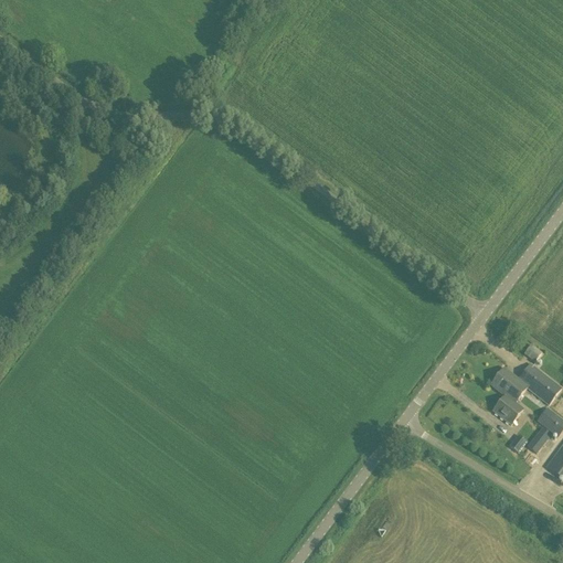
[(533,362),(540,352),(529,343),(521,353),(533,362)]
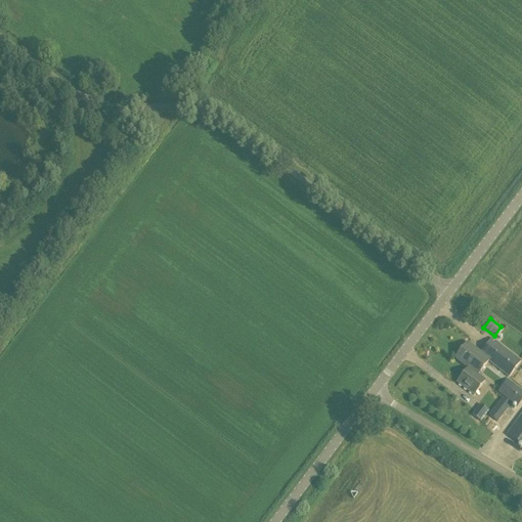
[(475,374),(486,359),(507,376),(519,359),(489,336),(478,351),(465,342),(453,357),(466,366),(475,374)]
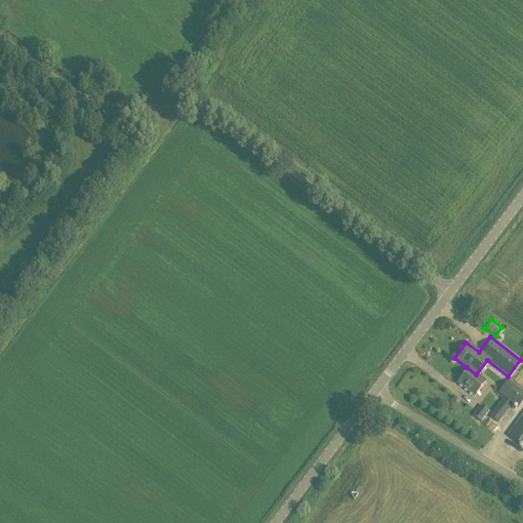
[(484,379),(476,374),(467,367),(456,381),(473,394),(484,379)]
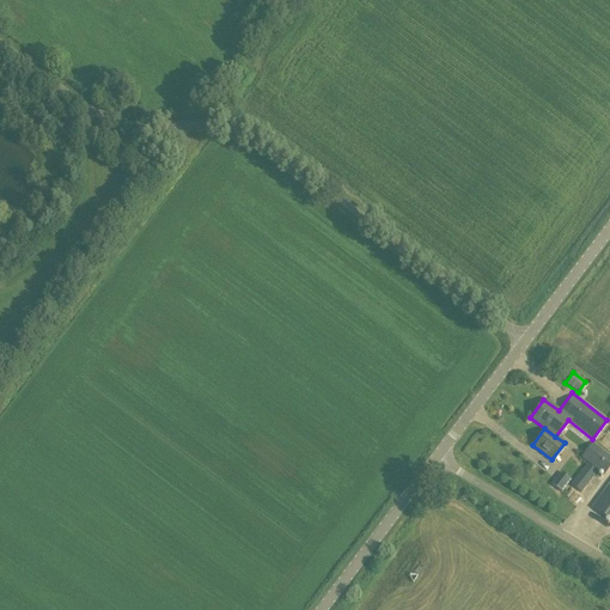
[(602,474),(609,463),(609,456),(591,441),(579,456),(602,474)]
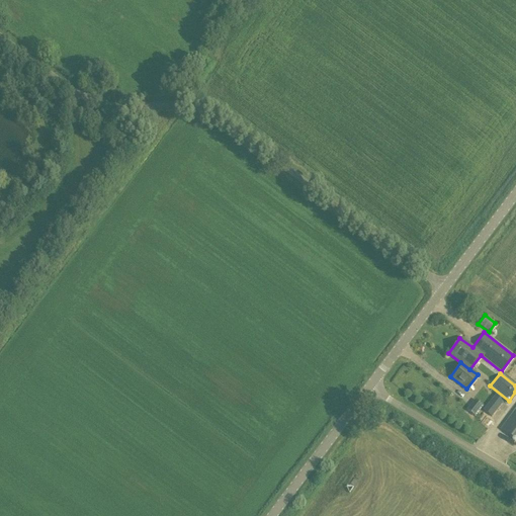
[(490,416),(496,408),(503,399),(495,392),(487,402),(482,409),(490,416)]
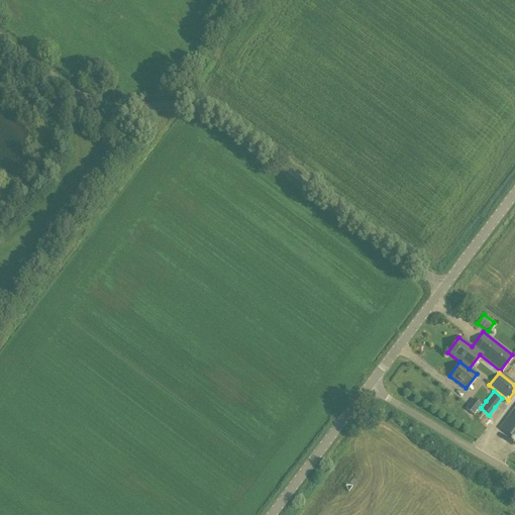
[(464,408),(469,412),(472,415),(481,404),(472,397),(464,408)]
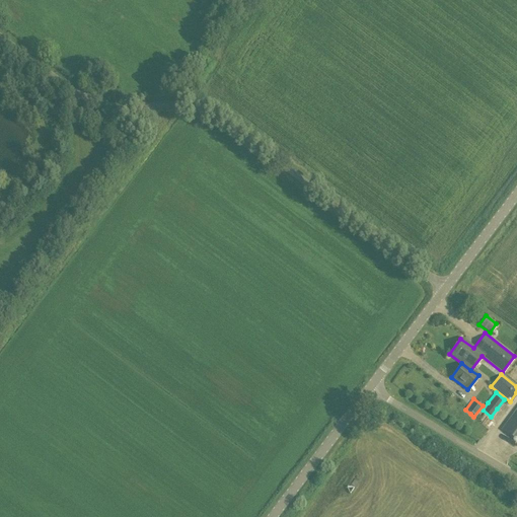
[(516,442),(516,403),(499,429),(516,442)]
